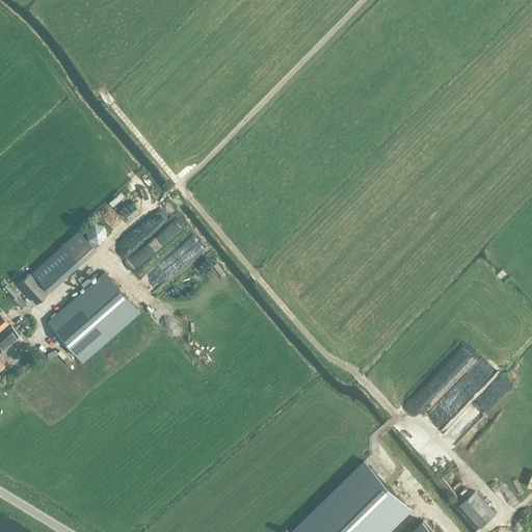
[(133,198),(136,193),(129,188),(126,193),(133,198)]
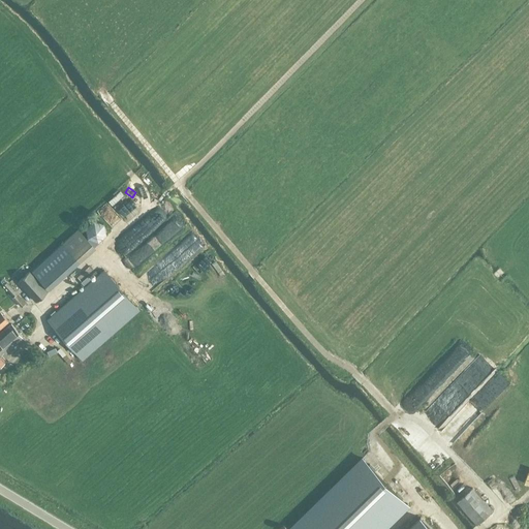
[(124,196),(120,192),(109,203),(112,207),(124,196)]
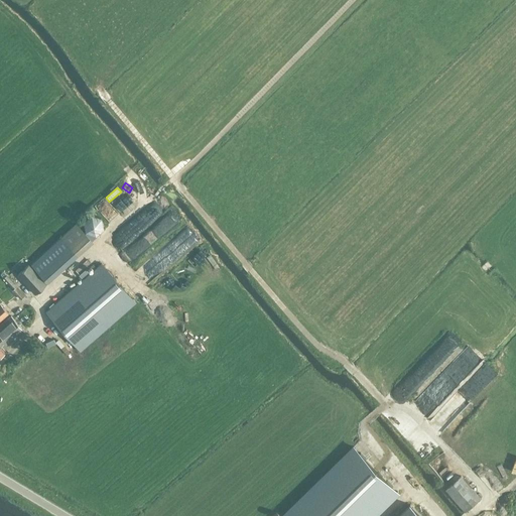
[(76,223),(30,264),(46,282),(93,240),(76,223)]
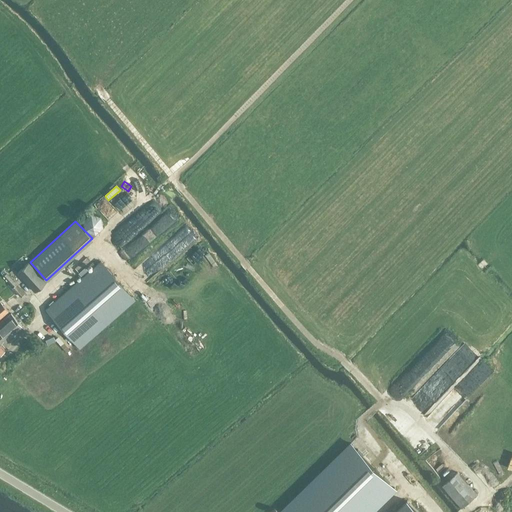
[(185,242),(180,247),(184,252),(190,247),(185,242)]
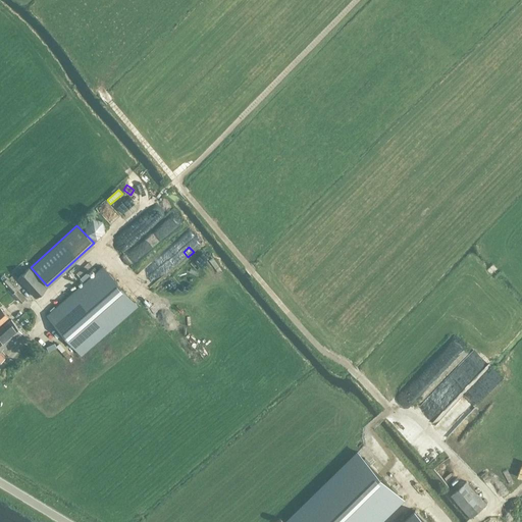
[(81,353),(136,302),(99,263),(45,314),(81,353)]
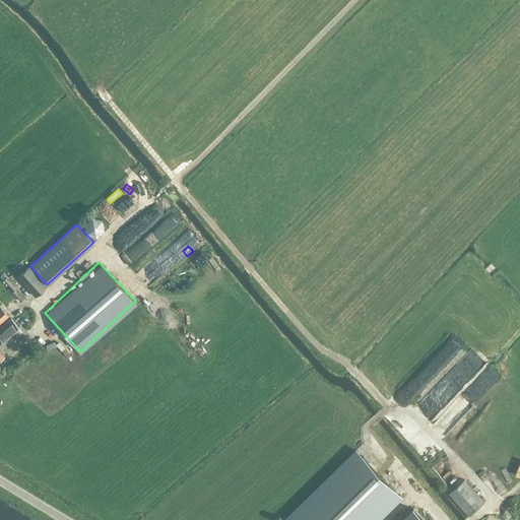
[(24,275),(19,280),(34,296),(46,284),(33,272),(25,278),(24,275)]
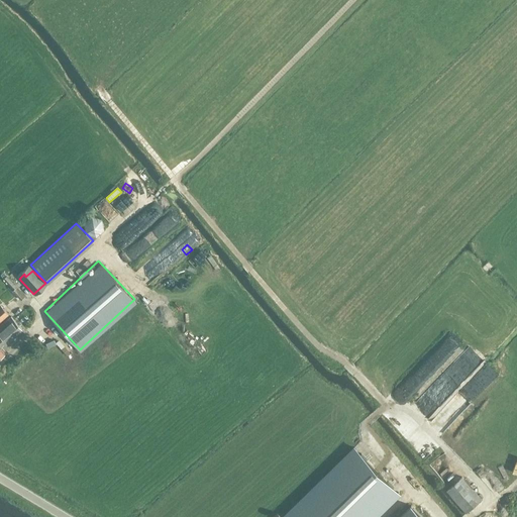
[(11,290),(15,287),(6,276),(2,279),(11,290)]
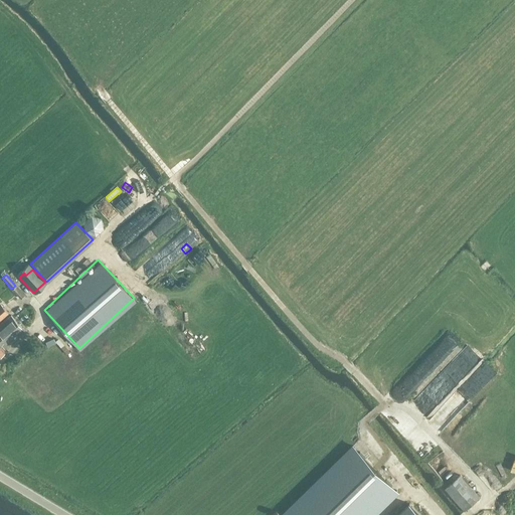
[(25,296),(16,287),(11,291),(20,301),(25,296)]
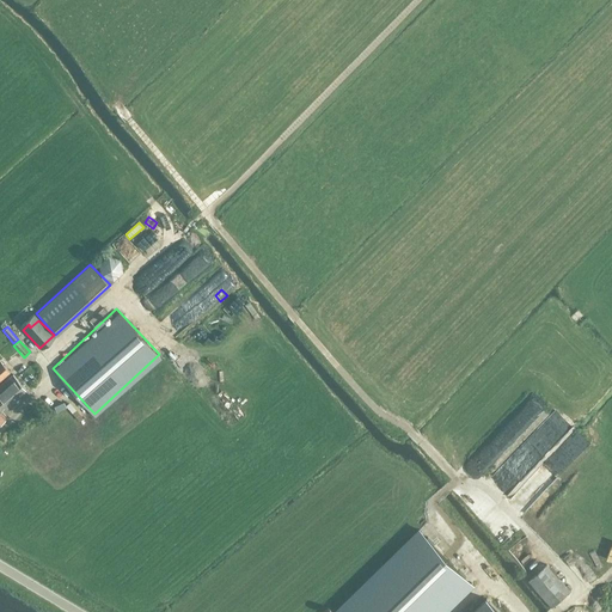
[(193,362),(207,361),(204,341),(190,342),(193,362)]
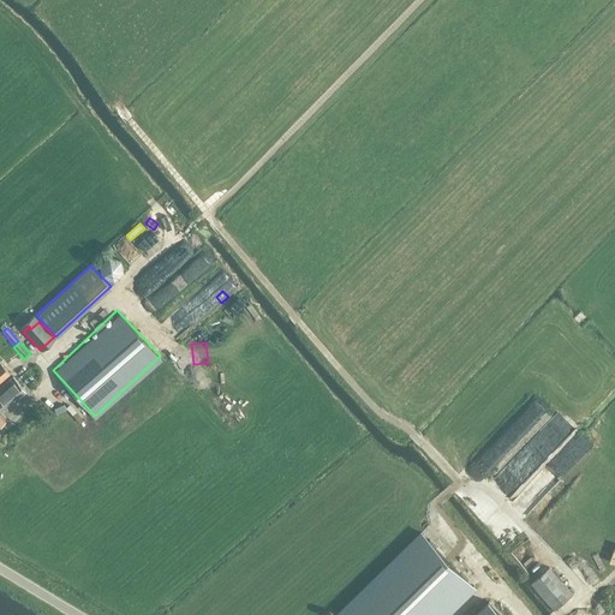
[(0,380),(9,372),(4,368),(16,357),(6,346),(0,351),(0,380)]
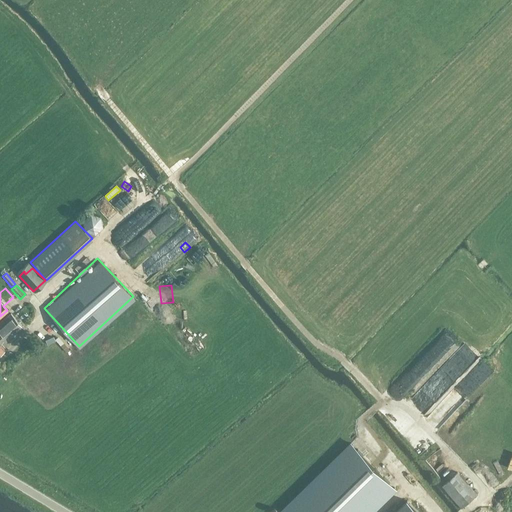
[(0,341),(3,345),(23,328),(10,314),(0,322),(0,341)]
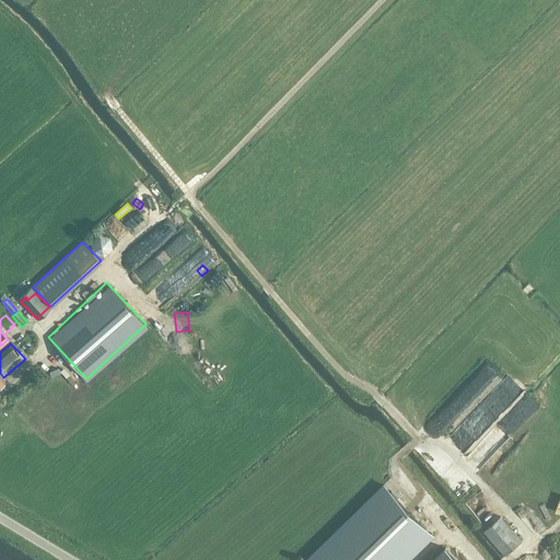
[(71,394),(76,391),(67,375),(62,377),(71,394)]
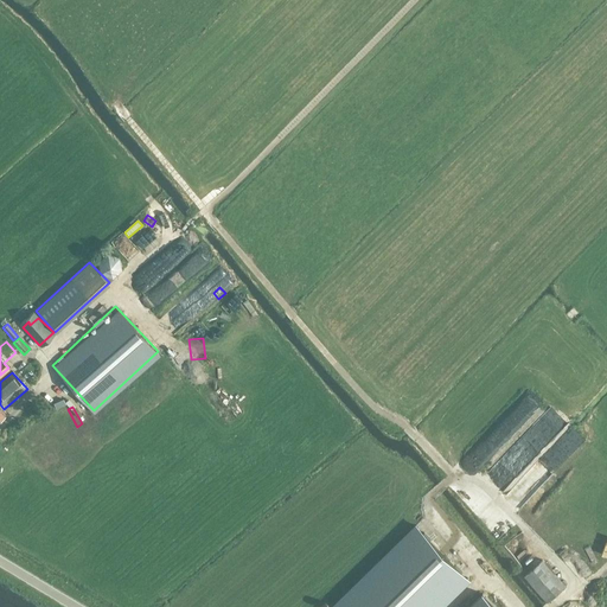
[(442,606),(471,580),(415,523),(328,606),(442,606)]
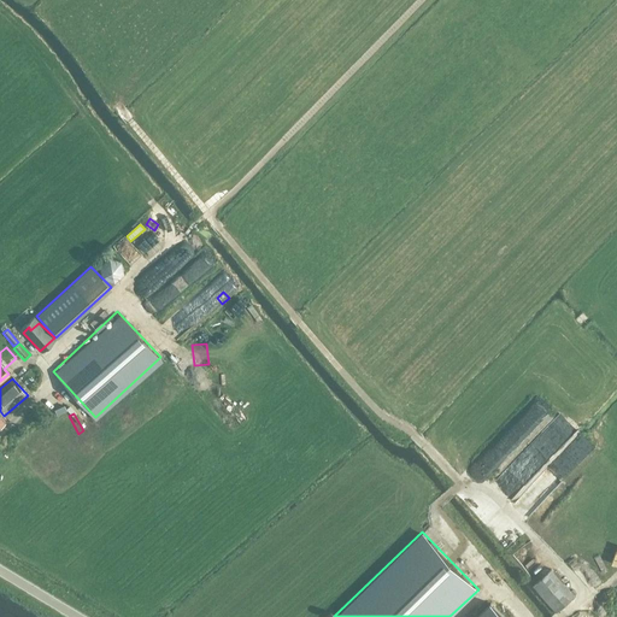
[(554,612),(574,597),(551,569),(532,585),(554,612)]
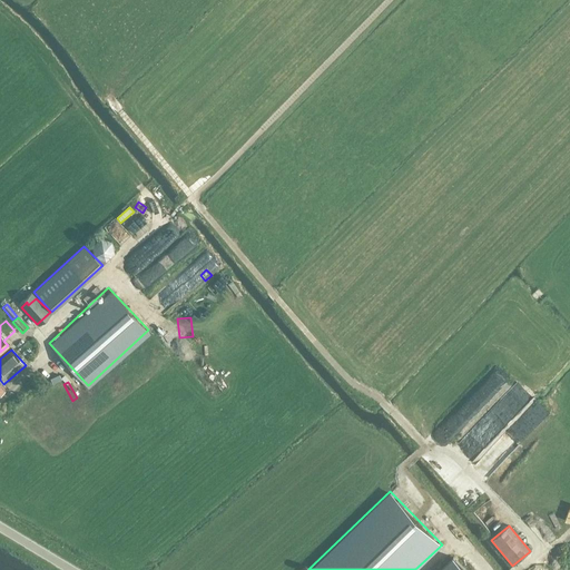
[(465,569),(454,558),(441,569),(465,569)]
